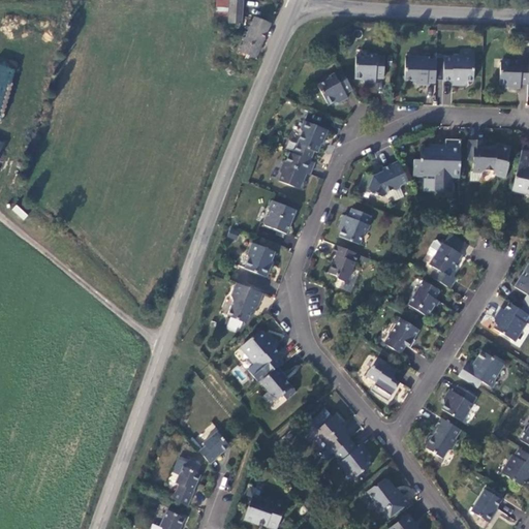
[(230,23),(234,0),(221,0),(219,22),(230,23)]
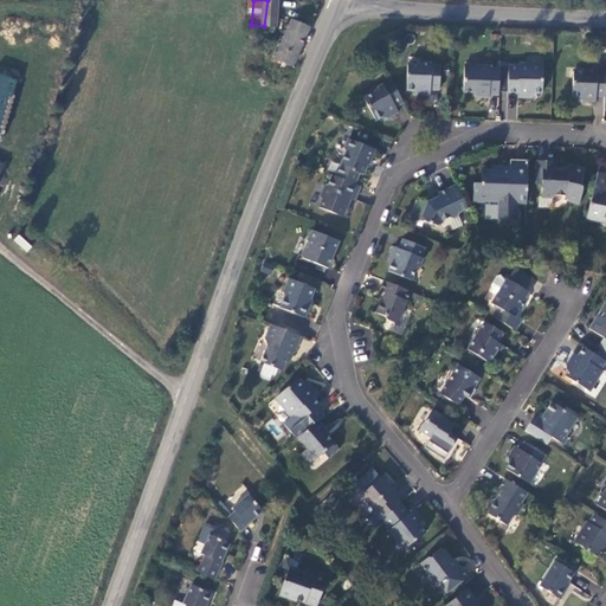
[(277,24),(272,38),(262,62),(278,69),(295,30),(277,24)]
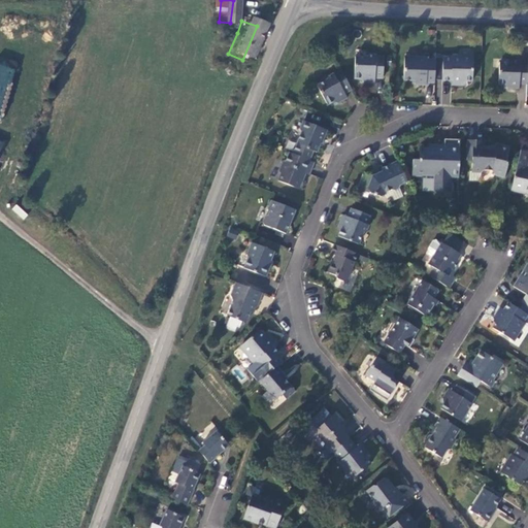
[(375,84),(376,78),(384,78),(385,58),(377,58),(377,56),(370,55),(368,57),(357,57),(356,79),(365,83),(375,84)]
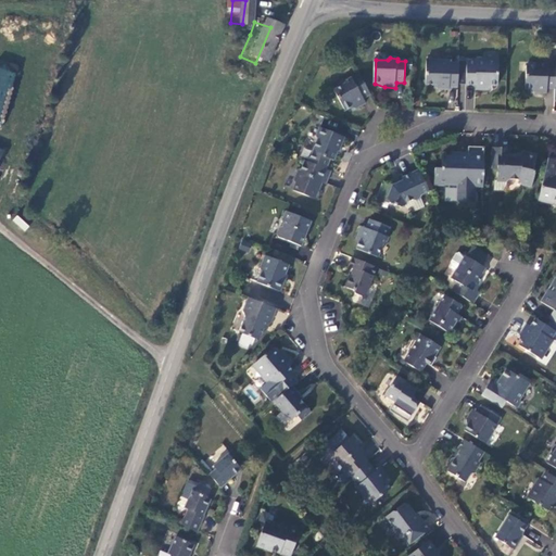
[(467,85),(477,85),(478,87),(479,88),(481,89),(482,89),(483,89),(485,90),(487,89),(488,89),(489,88),(490,88),(491,87),(492,85),(498,85),(500,61),(490,60),(485,58),(478,58),(478,60),(468,60),(467,85)]
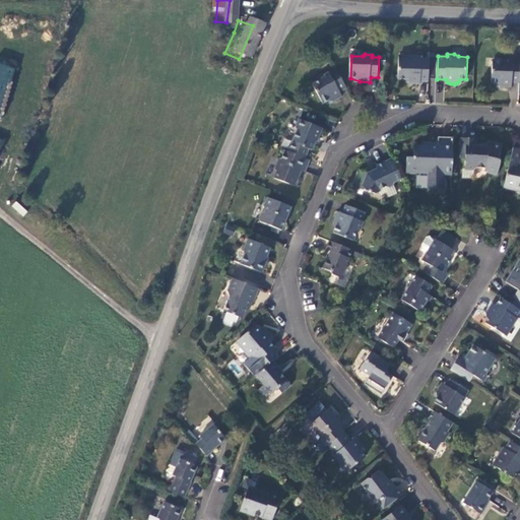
[(430,81),(430,59),(421,59),(423,56),(399,56),(399,79),(410,79),(410,83),(421,83),(421,81),(430,81)]
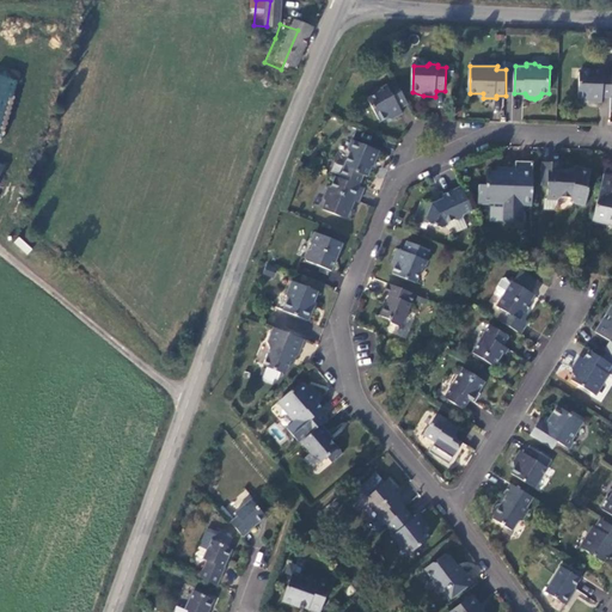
[(604,96),(611,96),(611,73),(605,74),(605,71),(597,71),(594,72),(581,72),(580,97),(587,97),(591,102),(604,102),(604,96)]
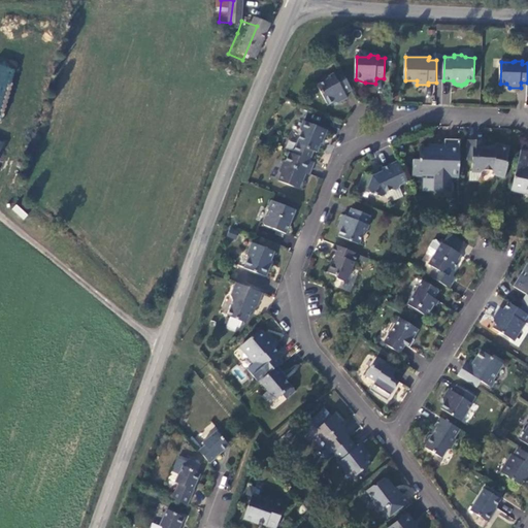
[(0,118),(3,119),(15,68),(0,64),(0,118)]
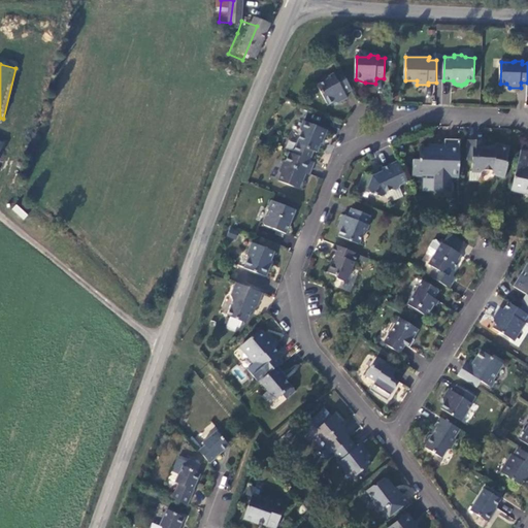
[(353,90),(342,71),(336,75),(335,73),(329,77),(328,79),(318,86),(329,105),(339,103),(349,98),(347,93),(353,90)]
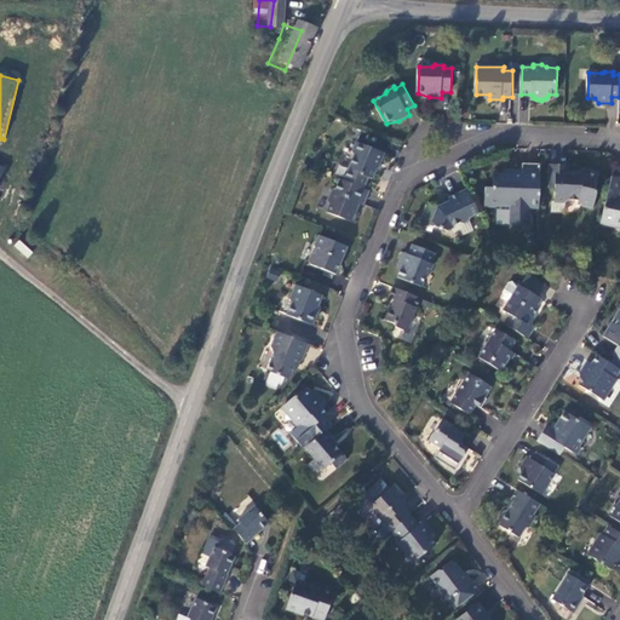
[(380,165),(385,153),(357,142),(352,153),(354,156),(345,181),(365,189),(369,177),(373,179),(379,164),(380,165)]
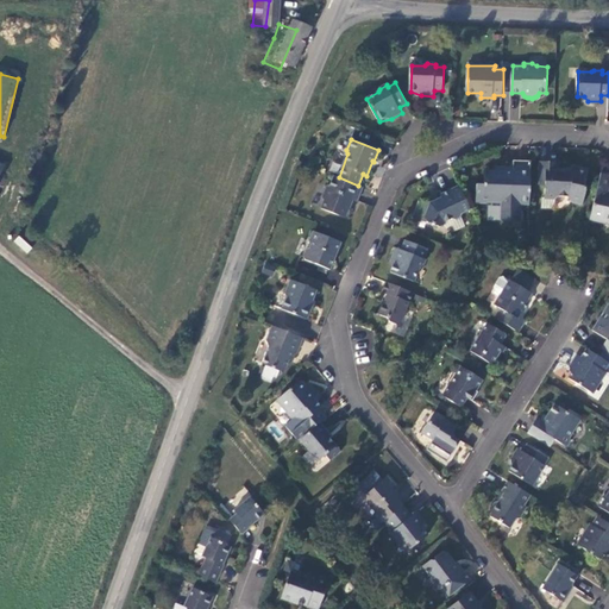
[(531,205),(532,161),(514,161),(514,169),(503,168),(503,171),(496,171),(485,171),(485,184),(477,184),(477,200),(479,202),(502,203),(501,221),(521,221),(521,203),(531,205)]
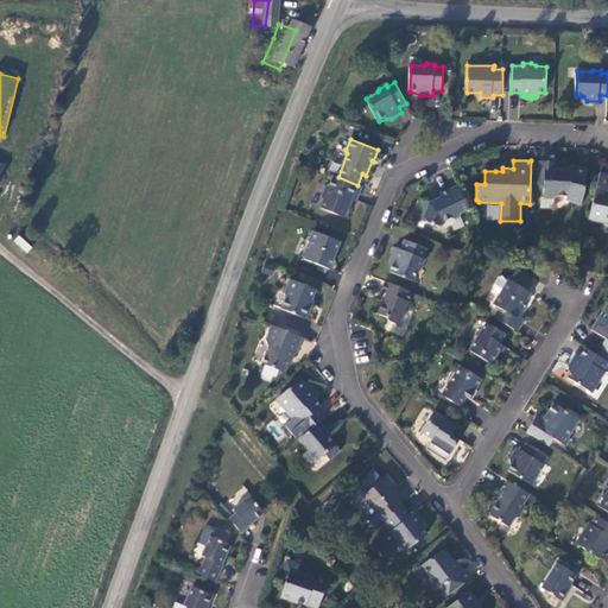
[(587,188),(584,185),(589,170),(578,168),(570,168),(570,171),(559,171),(559,162),(540,162),(539,181),(545,181),(545,198),(556,198),(558,196),(564,196),(571,202),(582,204),(587,188)]
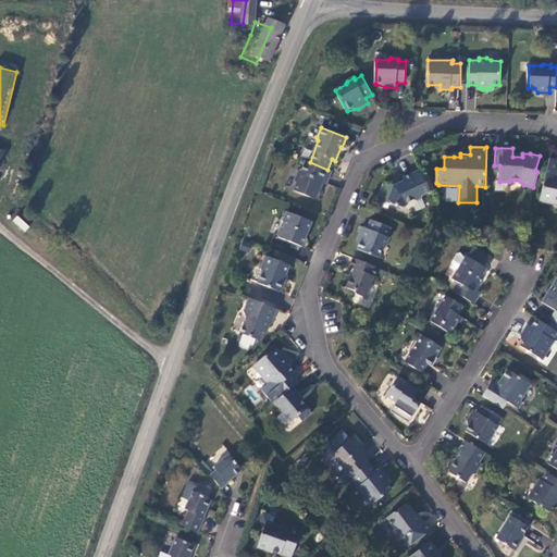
[(556,178),(556,174),(556,161),(549,159),(541,199),(556,202),(556,178)]
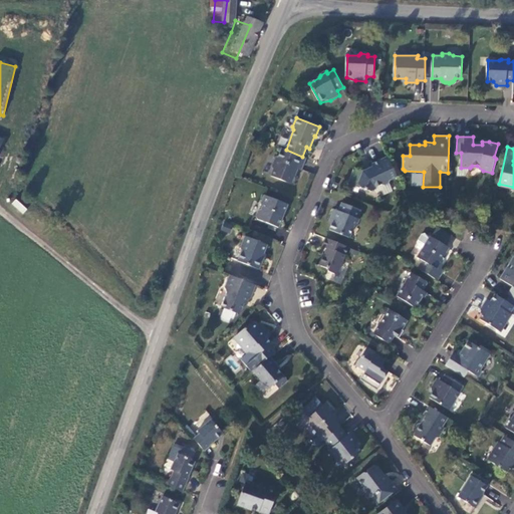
[(302,171),(307,159),(302,157),(286,150),(282,149),(279,158),(277,157),(273,167),(274,170),(272,176),(295,185),(298,177),(295,175),(297,169),(302,171)]
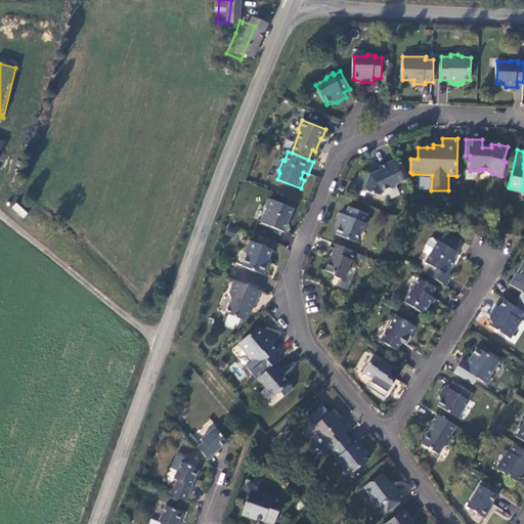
[(397,186),(398,183),(405,180),(396,160),(380,167),(382,171),(377,173),(375,172),(370,174),(369,176),(360,173),(355,186),(368,191),(368,190),(379,194),(383,192),(384,190),(389,187),(392,188),(397,186)]
